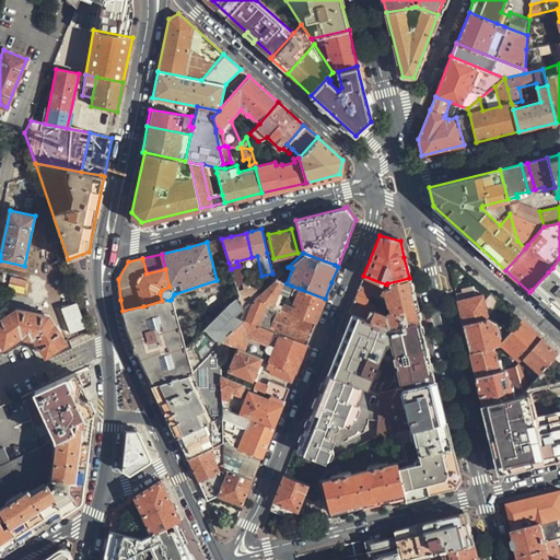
[(532,290),(559,315),(559,275),(552,268),(548,272),(532,290)]
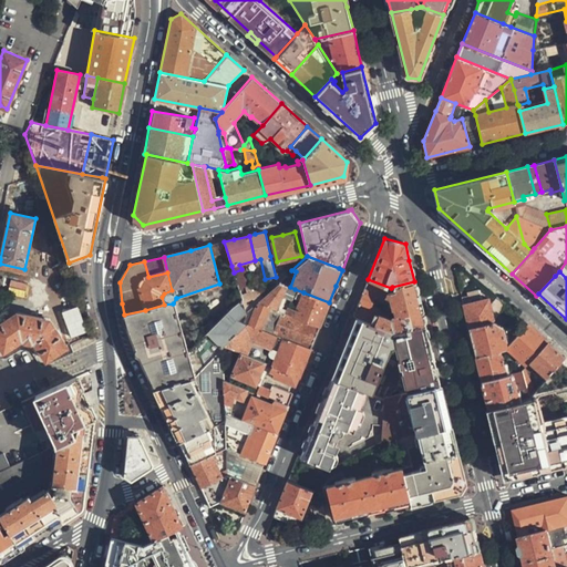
[(391,288),(368,279),(354,315),(357,316),(380,325),(393,330),(424,322),(418,295),(414,281),(392,287),(391,288)]
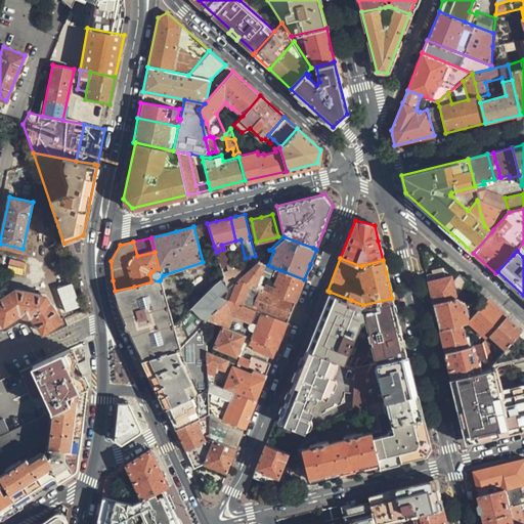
[(8,271),(23,273),(25,262),(9,260),(8,271)]
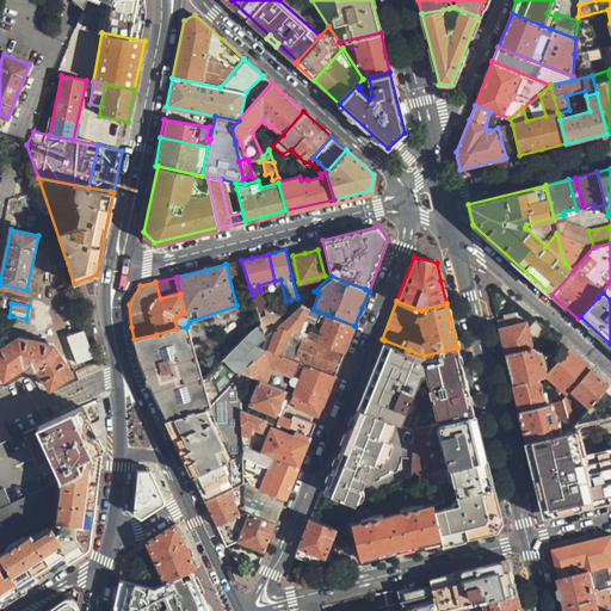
[(316,341),(344,351),(347,343),(355,326),(327,315),(320,333),(310,329),(318,312),(313,309),(301,304),(285,320),(278,326),(316,341)]
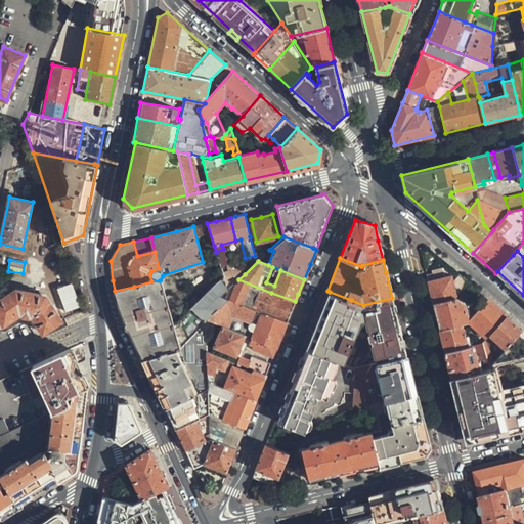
[(245,274),(243,267),(224,276),(224,278),(227,289),(231,286),(238,279),(245,274)]
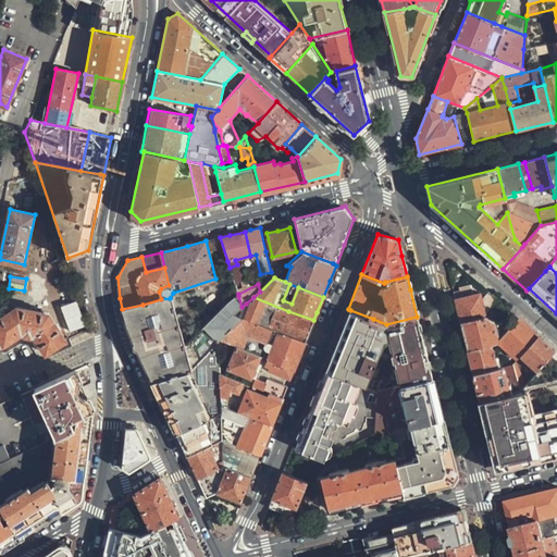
[(456,309),(460,322),(483,317),(485,316),(483,305),(490,311),(494,307),(499,302),(489,293),(482,300),(480,294),(471,295),(469,285),(458,287),(459,288),(454,289),(456,299),(454,299),(456,309)]
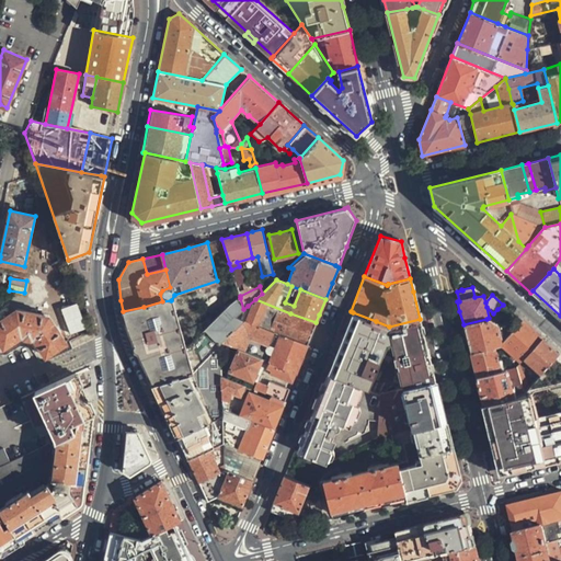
[(220,344),(241,321),(237,316),(241,311),(243,309),(240,298),(227,307),(189,344),(184,345),(192,374),(220,344)]
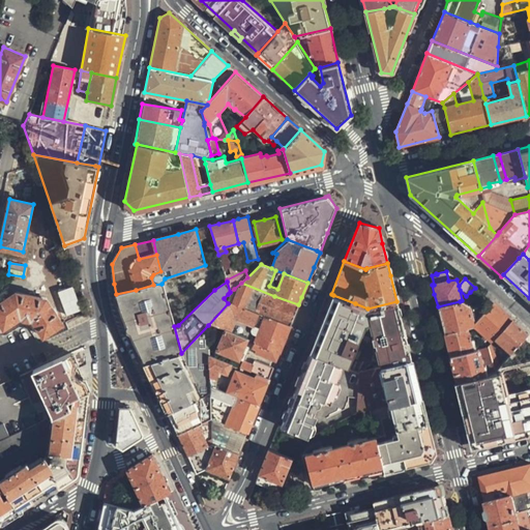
[(145,363),(181,353),(174,326),(163,283),(162,284),(153,285),(136,290),(116,294),(123,318),(126,325),(130,333),(145,363)]
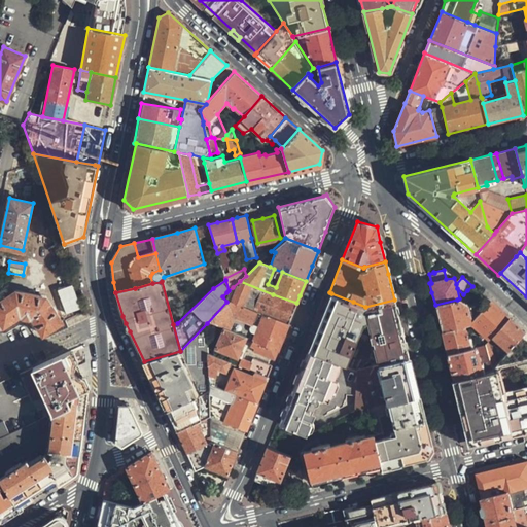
[(292,313),(296,303),(273,294),(240,281),(233,287),(236,288),(234,294),(226,292),(222,296),(289,322),(292,313)]
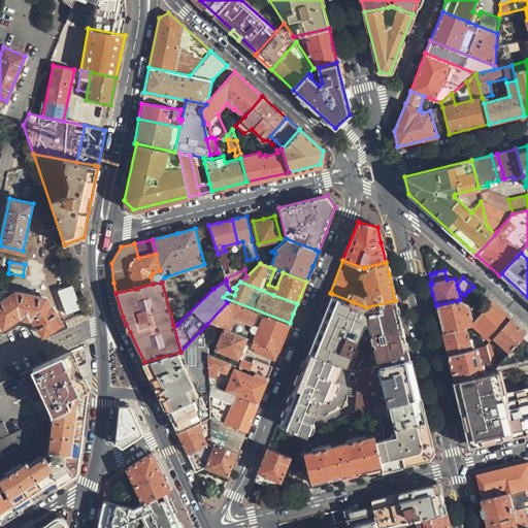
[(66,315),(80,309),(72,286),(57,291),(66,315)]
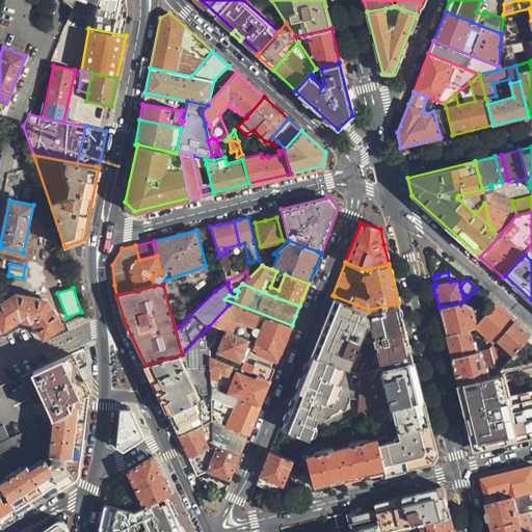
[(0,303),(0,322),(4,329),(24,317),(24,319),(31,320),(32,319),(44,338),(63,325),(46,299),(18,293),(0,303)]
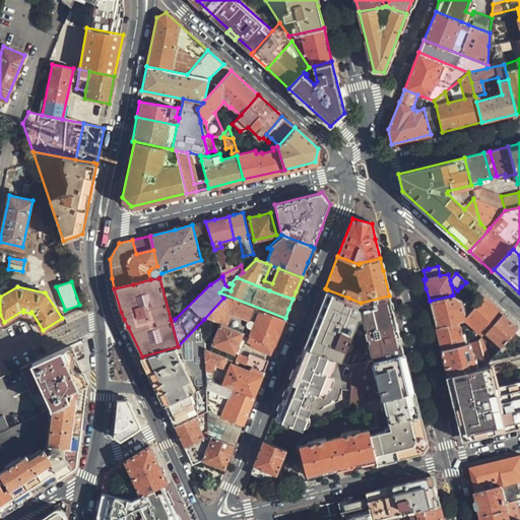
[(328,355),(338,360),(343,347),(351,351),(355,340),(352,339),(354,333),(350,332),(356,314),(352,315),(348,298),(327,289),(305,346),(306,346),(328,355)]
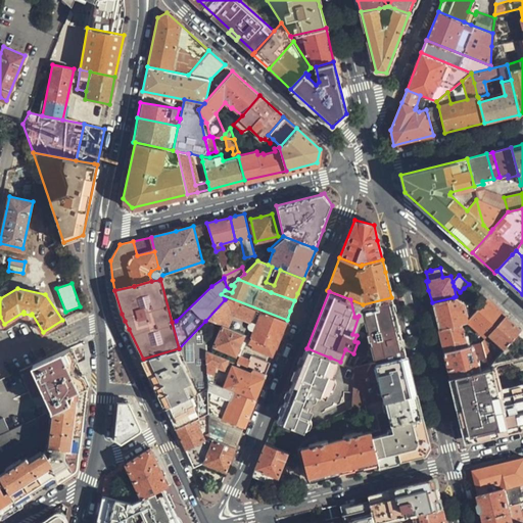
[(281,335),(287,320),(221,294),(225,299),(205,321),(222,327),(248,337),(276,348),(281,335)]
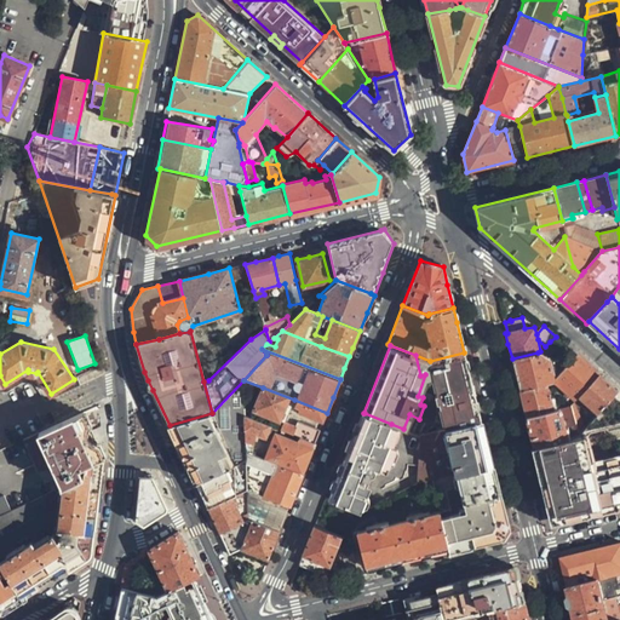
[(446,430),(447,429),(481,420),(474,389),(471,379),(464,352),(430,361),(415,355),(420,375),(425,374),(431,373),(436,391),(435,391),(440,411),(441,411),(446,430)]
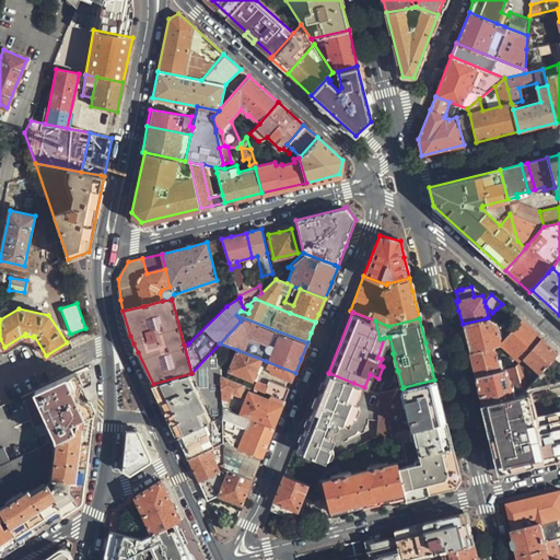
[(468,346),(469,352),(493,347),(500,345),(501,345),(500,340),(497,325),(486,318),(463,324),(464,329),(468,346)]
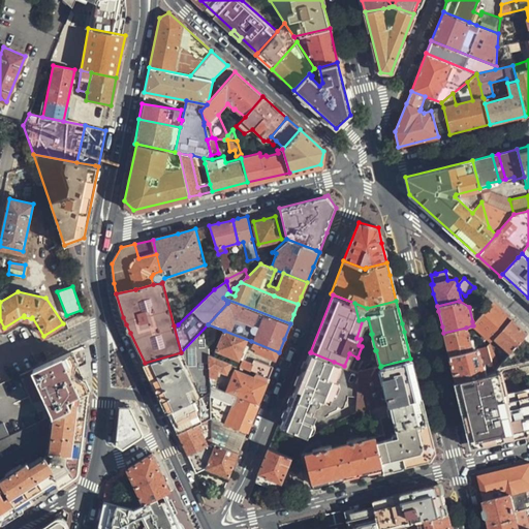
[(484,307),(487,310),(492,303),(490,301),(484,307)]
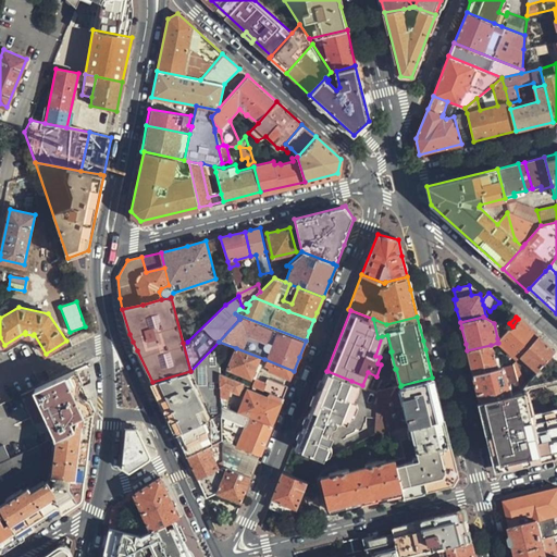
[(539,336),(518,319),(512,326),(506,333),(503,337),(498,343),(497,343),(517,360),(520,357),(539,336)]
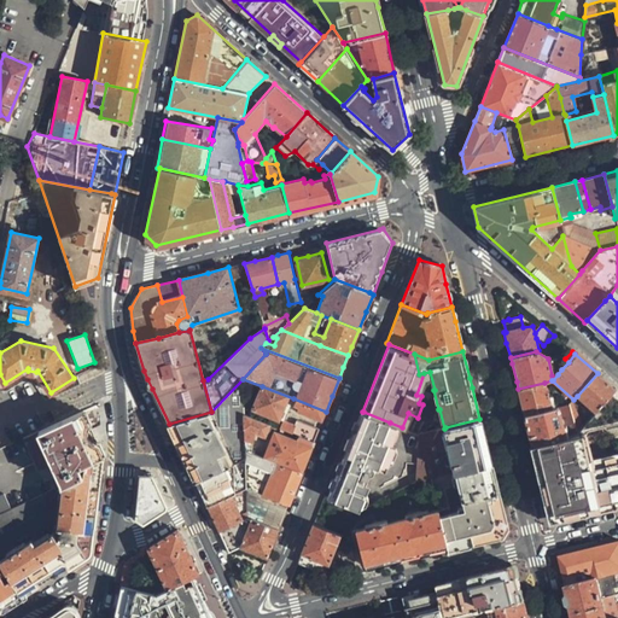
[(616,391),(598,373),(577,396),(596,413),(612,396),(616,391)]
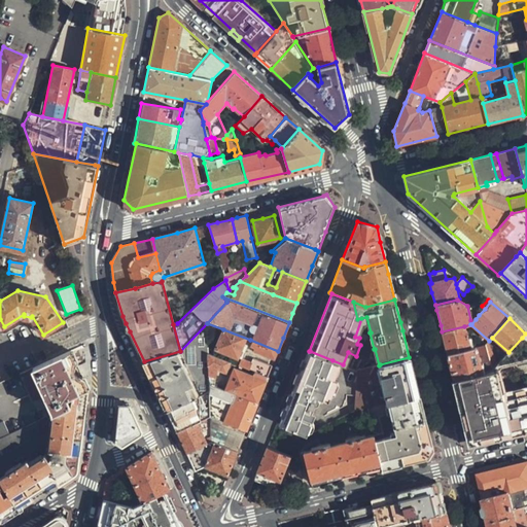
[(163,401),(167,411),(209,391),(209,383),(208,352),(207,323),(180,351),(144,361),(163,401)]
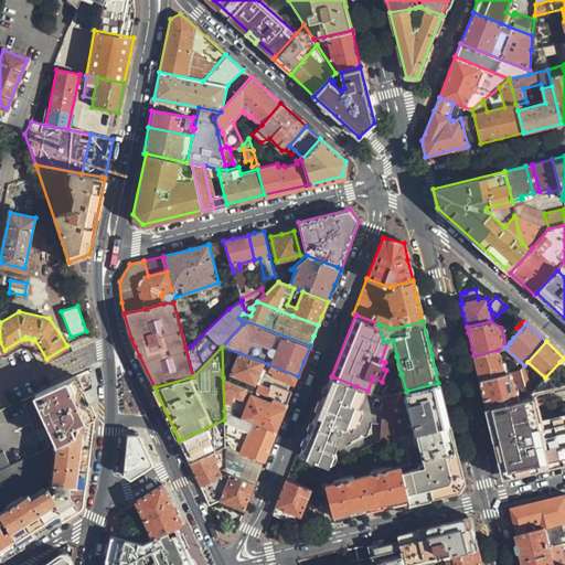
[(479,380),(503,374),(498,350),(473,355),(476,365),(479,380)]
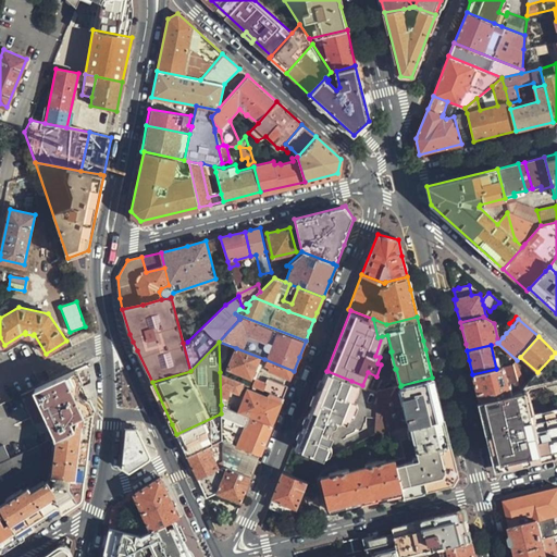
[(294,371),(264,359),(236,348),(229,368),(257,379),(263,363),(269,366),(267,371),(291,380),(294,371)]
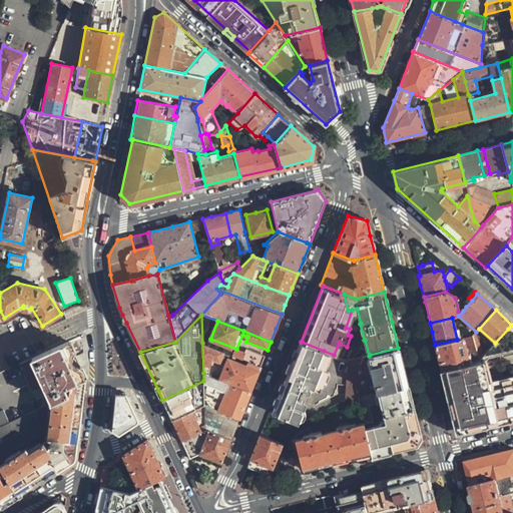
[(452,417),(454,425),(463,431),(483,426),(512,418),(512,334),(512,333),(508,329),(495,343),(481,359),(478,360),(473,362),(471,362),(468,363),(465,364),(441,370),(444,381),(448,398),(452,417)]
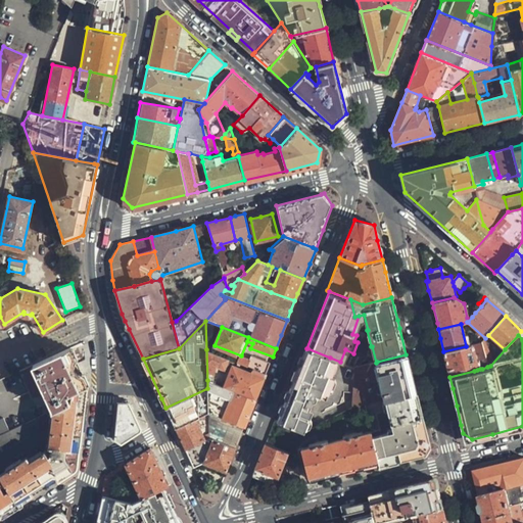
[(484,339),(481,343),(483,352),(485,359),(487,367),(490,366),(484,339)]
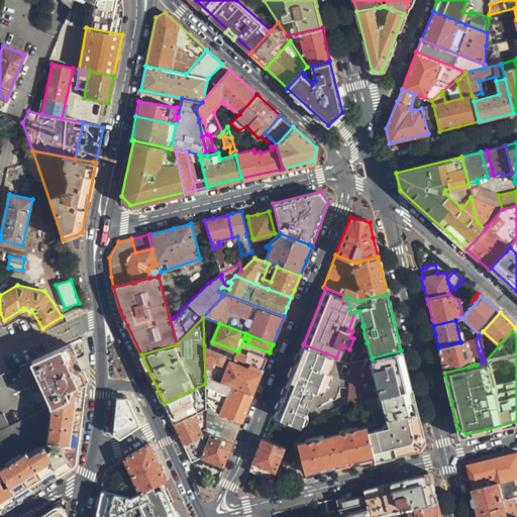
[(442,365),(444,373),(469,367),(472,366),(469,350),(478,348),(476,339),(466,341),(460,342),(438,347),(442,365)]
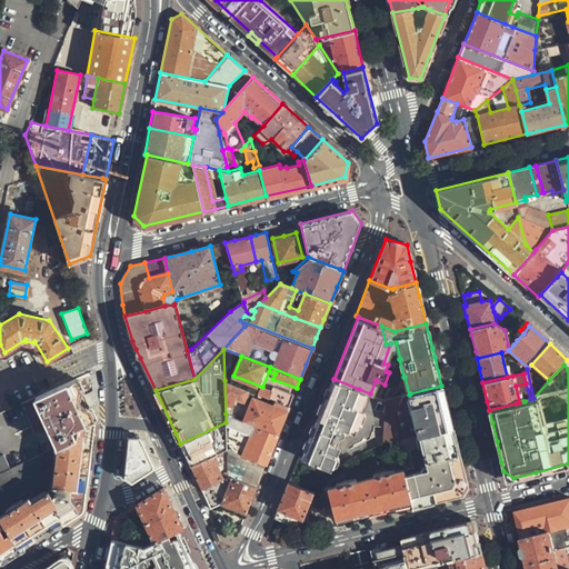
[(36,433),(50,431),(57,447),(58,447),(78,438),(75,431),(96,420),(77,378),(36,398),(35,397),(22,402),(36,433)]
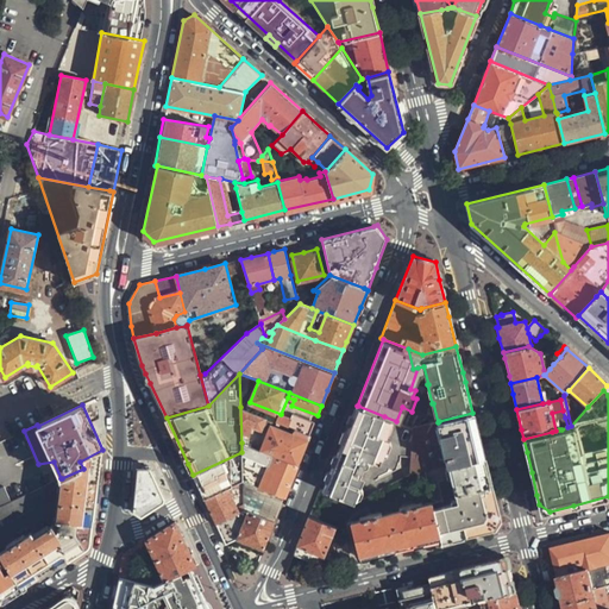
[(358,406),(324,490),(353,502),(364,477),(359,475),(366,458),(374,460),(384,434),(378,432),(384,416),(358,406)]
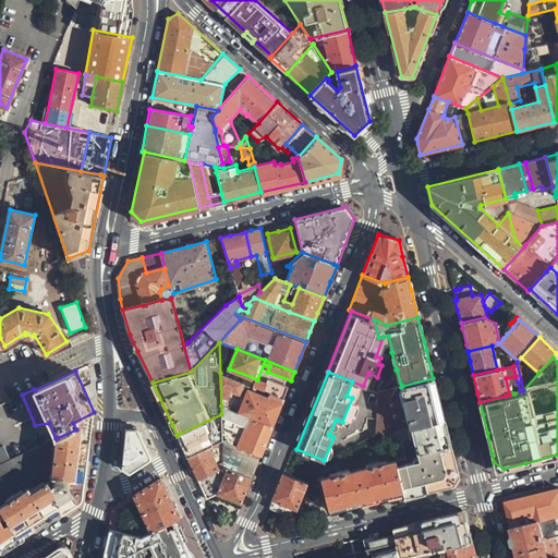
[(220,373),(221,405),(228,408),(232,390),(240,393),(244,383),(220,373)]
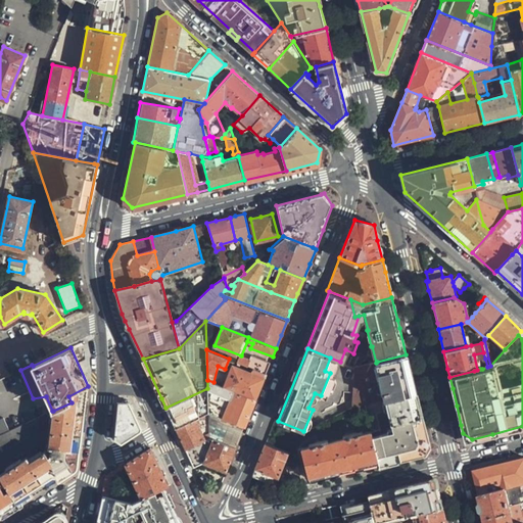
[(409,368),(406,354),(377,362),(385,399),(415,390),(409,368)]
